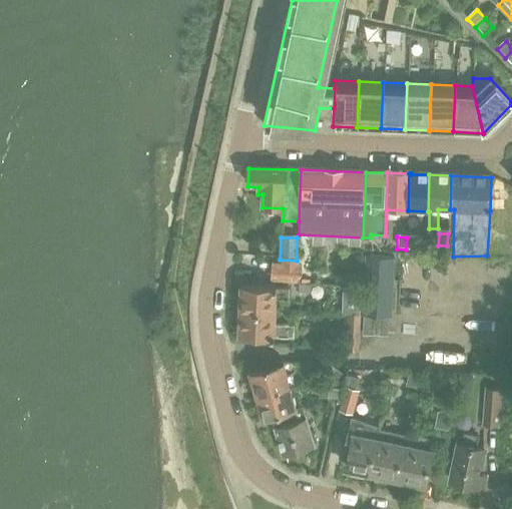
[(415,237),(407,237),(406,249),(415,249),(415,237)]
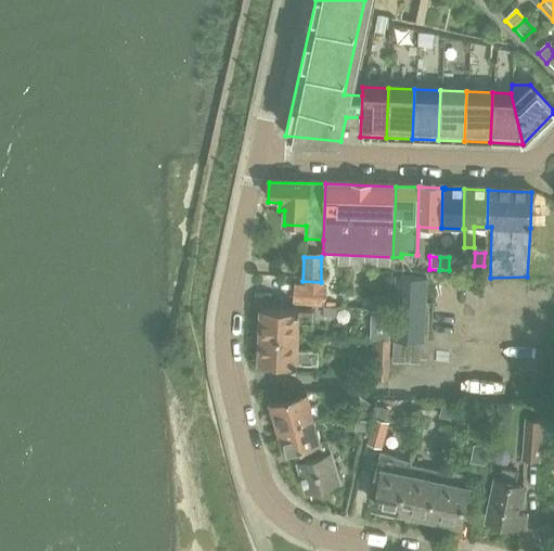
[(391,341),(394,341),(393,364),(421,366),(421,343),(424,343),(426,281),(395,280),(391,341)]
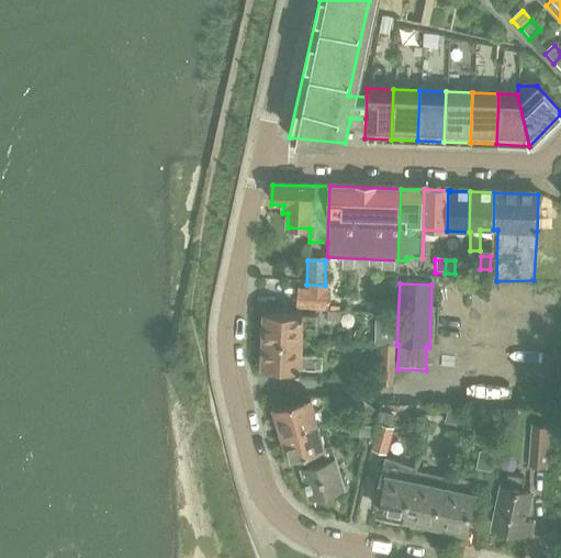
[(307,285),(307,290),(298,290),(295,311),(326,313),(328,292),(327,292),(327,287),(307,285)]
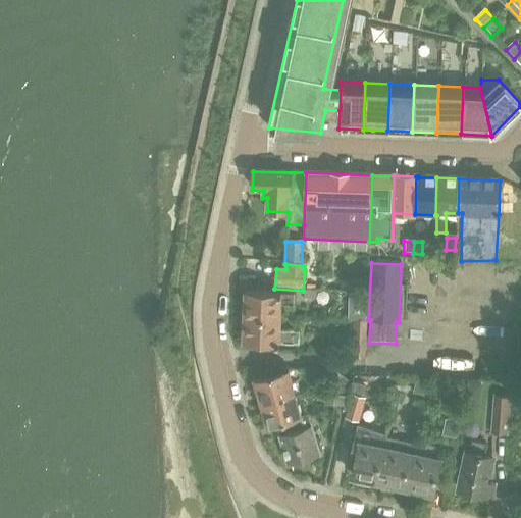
[(245,292),(244,317),(280,318),(280,305),(294,306),(295,294),(282,293),(245,292)]
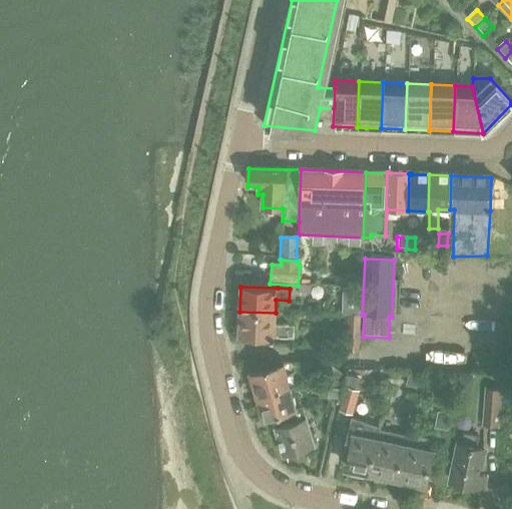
[(347,315),(359,315),(360,290),(342,289),(341,315),(347,315)]
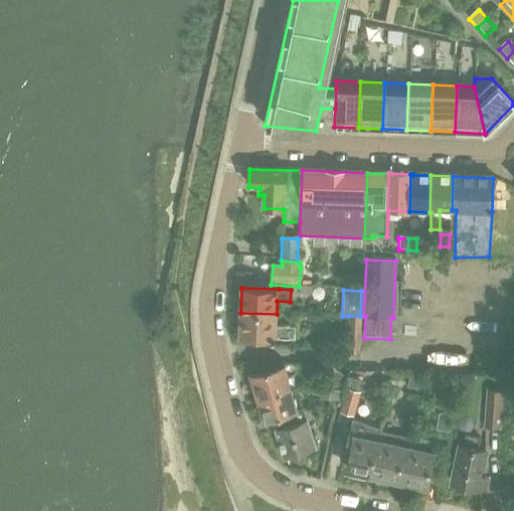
[(277,314),(240,313),(239,338),(296,340),(296,327),(276,327),(277,314)]
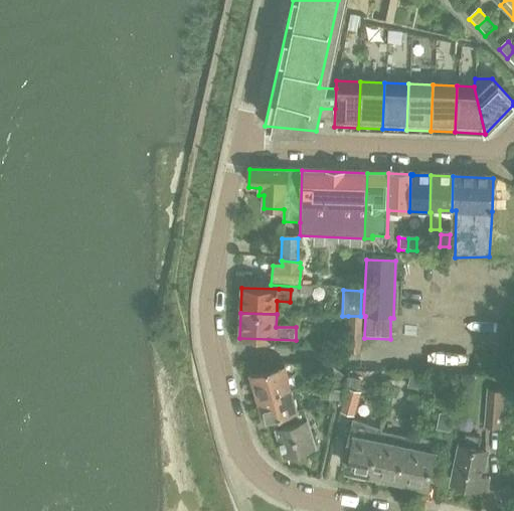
[(359,353),(360,316),(348,316),(347,353),(359,353)]
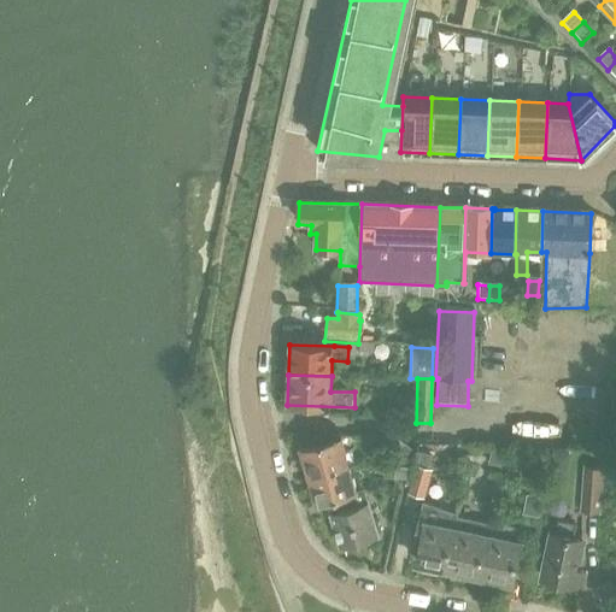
[(300,451),(308,477),(309,478),(348,466),(340,439),(300,451)]
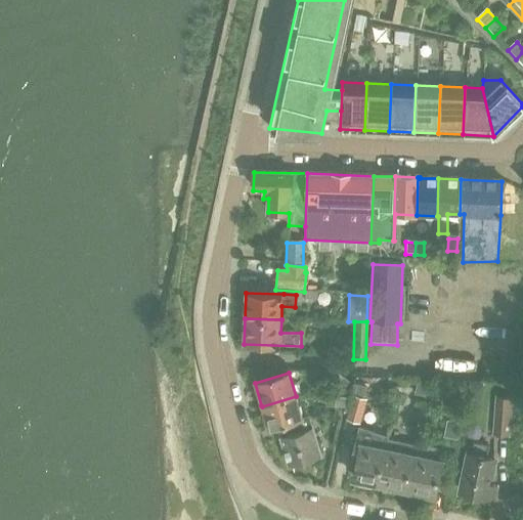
[(346,395),(352,387),(337,375),(331,383),(346,395)]
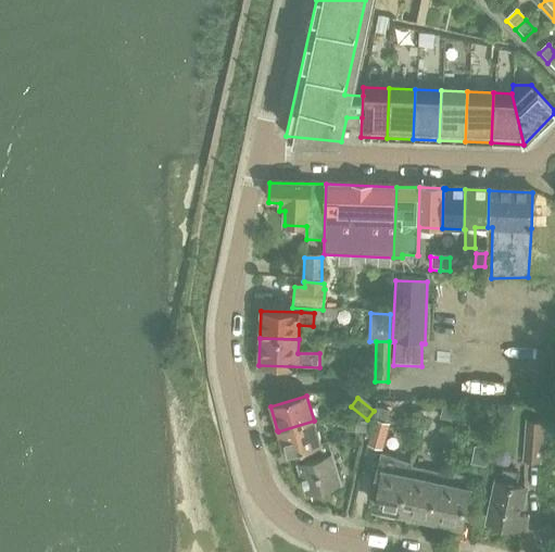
[(451,422),(454,409),(443,406),(440,419),(451,422)]
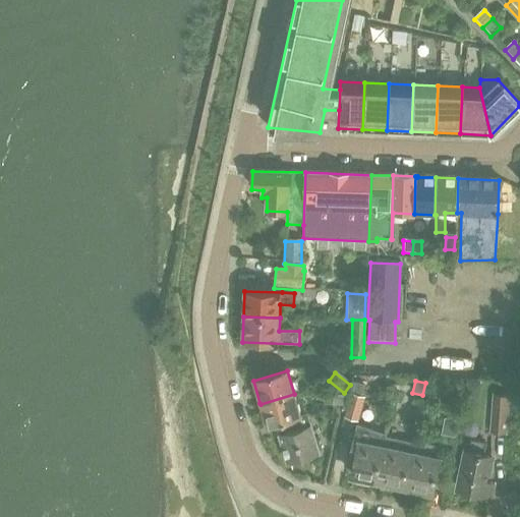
[(349,394),(351,395),(344,419),(358,423),(365,399),(362,398),(364,386),(351,383),(349,394)]
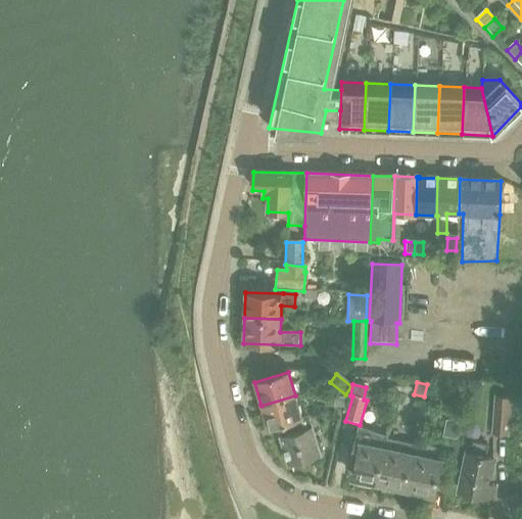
[(467,397),(479,399),(481,387),(470,384),(467,397)]
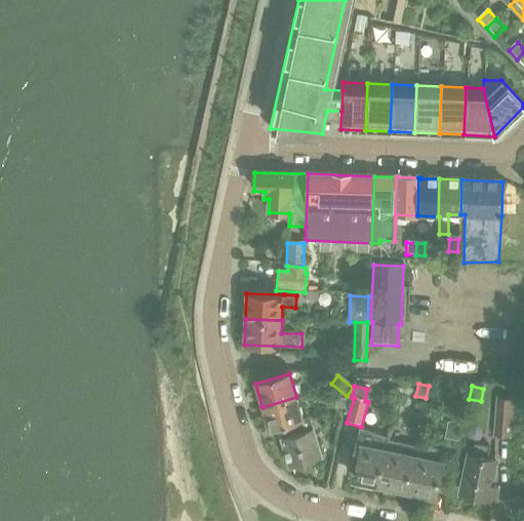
[(296,397),(263,407),(270,431),(279,428),(310,419),(310,417),(304,419),(296,397)]
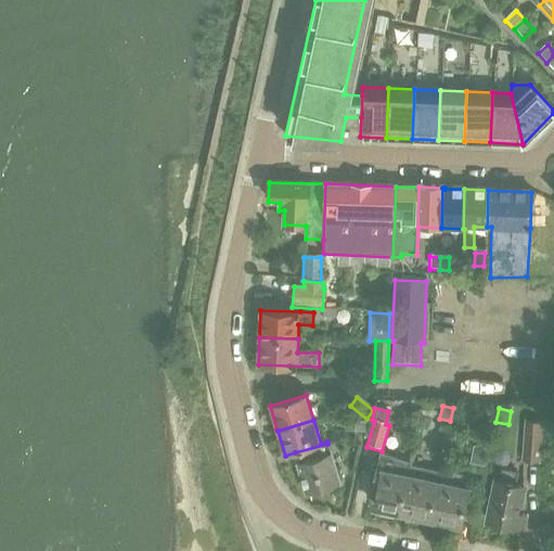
[(525,422),(524,431),(522,463),(540,464),(542,432),(542,424),(525,422)]
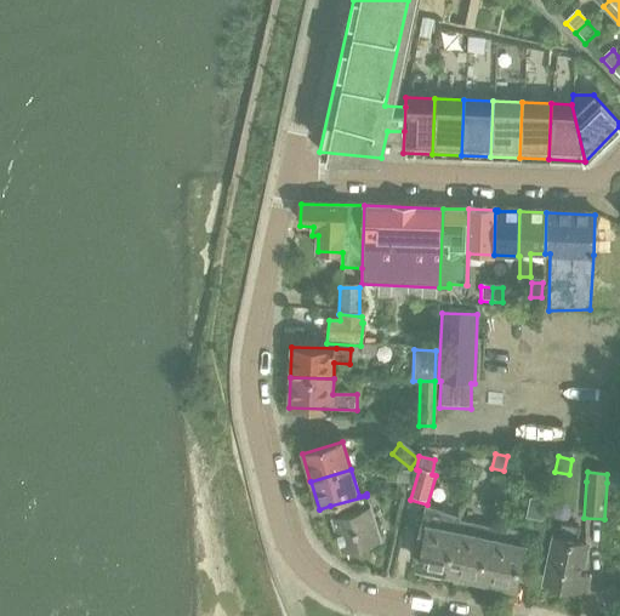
[(414,485),(417,474),(398,473),(398,484),(414,485)]
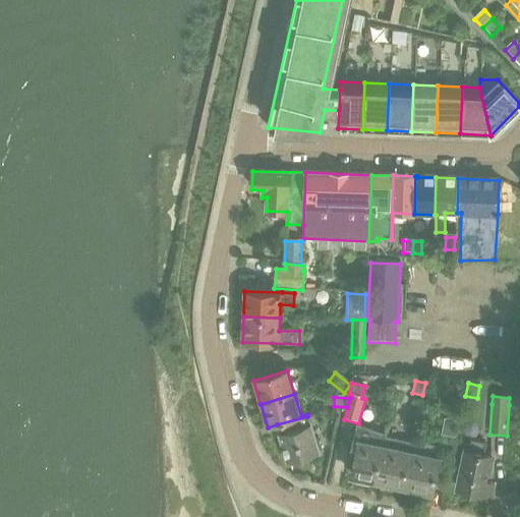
[(307,416),(277,424),(288,463),(319,454),(307,416)]
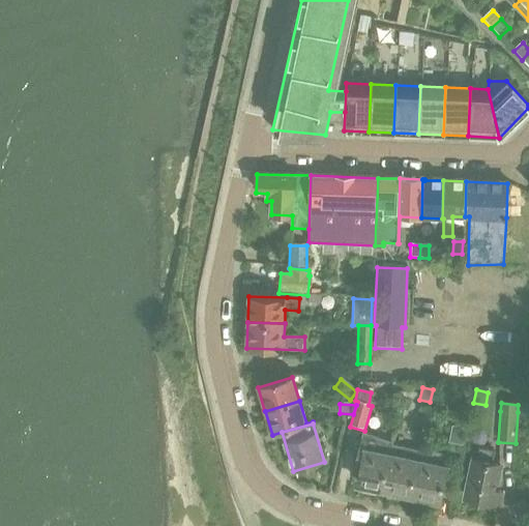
[(452,427),(449,444),(463,446),(467,430),(452,427)]
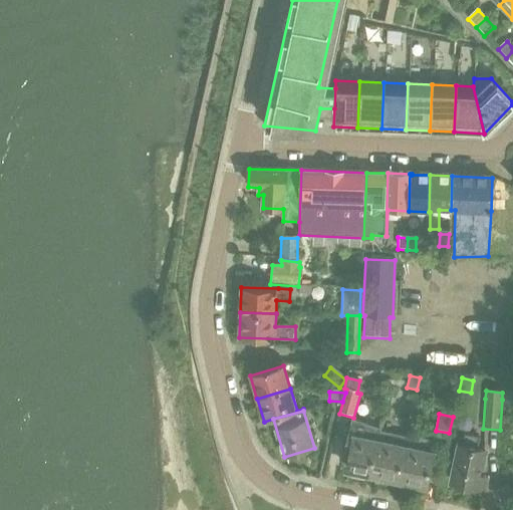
[(353,421),(351,426),(344,452),(350,454),(347,470),(369,475),(378,433),(380,433),(381,429),(353,421)]
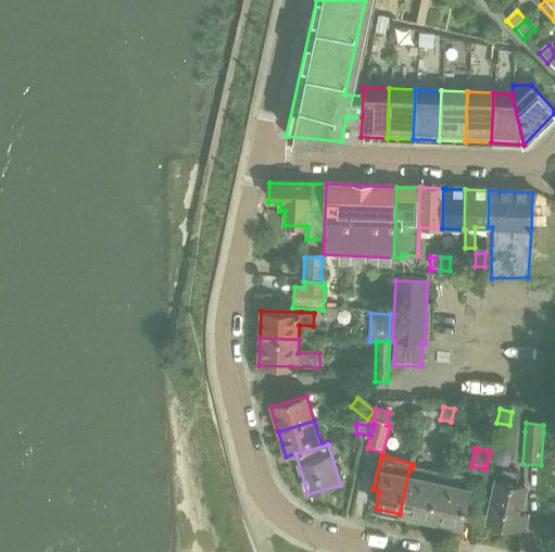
[(400,514),(429,521),(440,475),(412,468),(410,468),(400,514)]
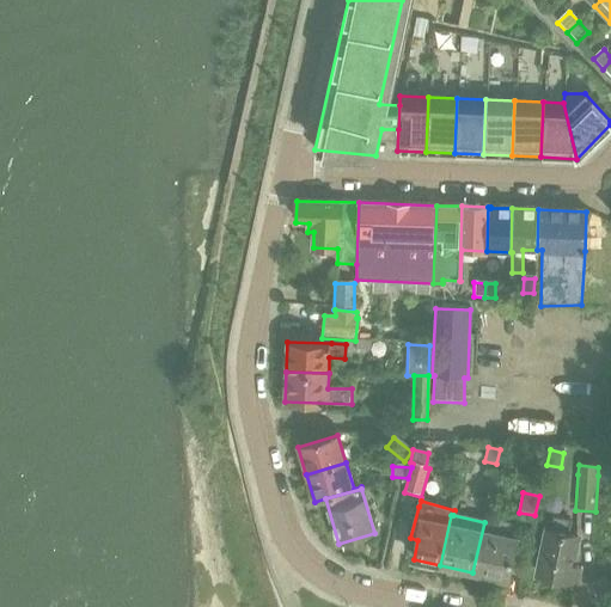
[(579,584),(581,570),(572,568),(578,537),(568,534),(570,522),(554,519),(551,531),(548,531),(538,576),(579,584)]
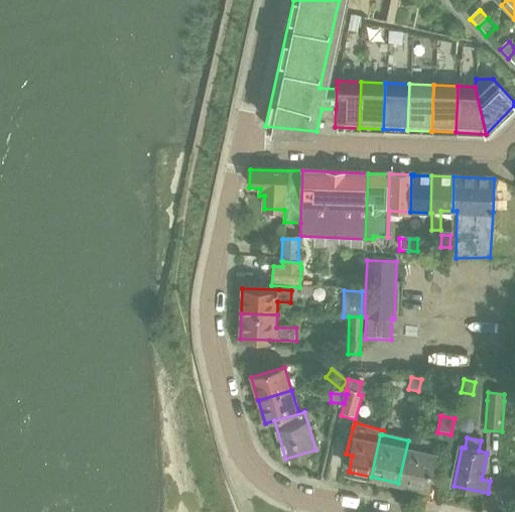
[(408,440),(398,483),(428,490),(436,454),(419,451),(420,443),(408,440)]
